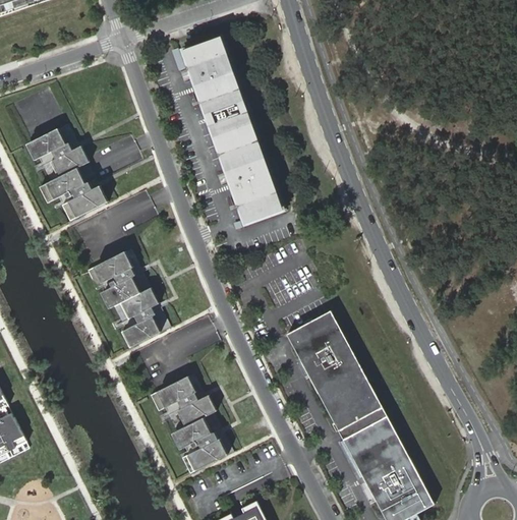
[(0,16),(47,0),(0,0),(0,16)]
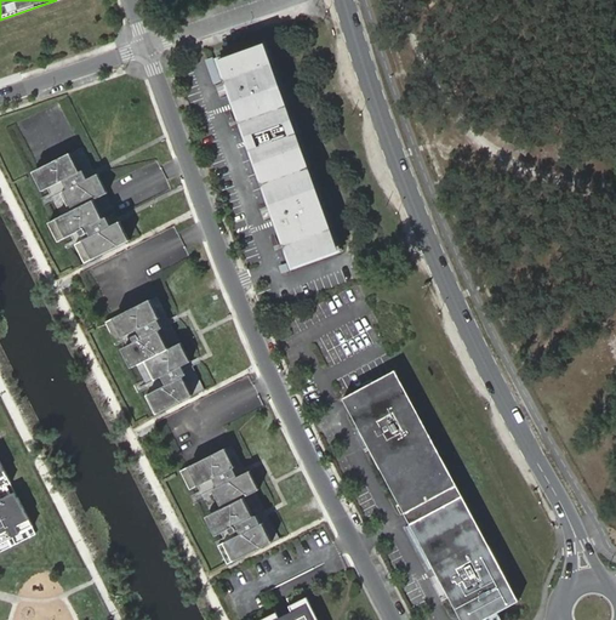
[(215,60),(224,89),(289,268),(317,259),(336,251),(261,44),(215,60)]
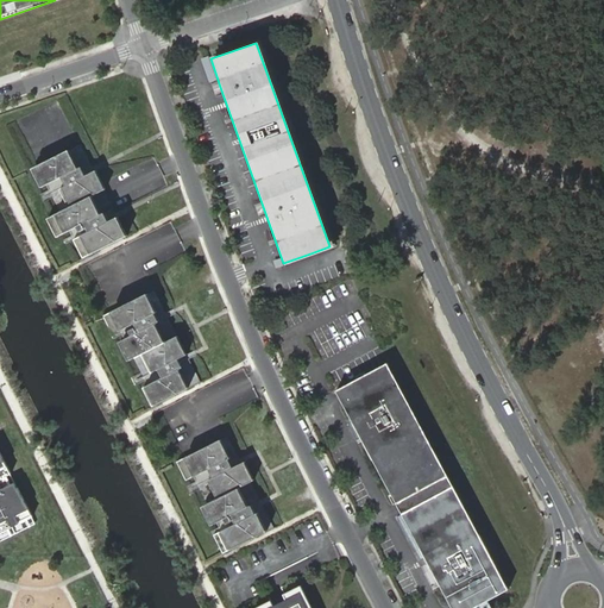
[(79,259),(123,237),(114,219),(105,223),(101,214),(96,217),(87,198),(101,190),(92,171),(81,177),(77,169),(74,170),(65,152),(27,171),(37,189),(43,186),(57,213),(50,217),(60,234),(65,232),(79,259)]
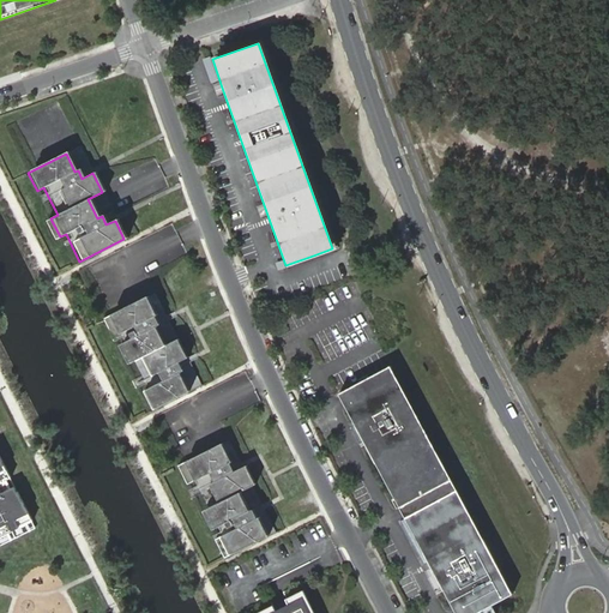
[(152,166),(126,173),(133,197),(160,190),(152,166)]
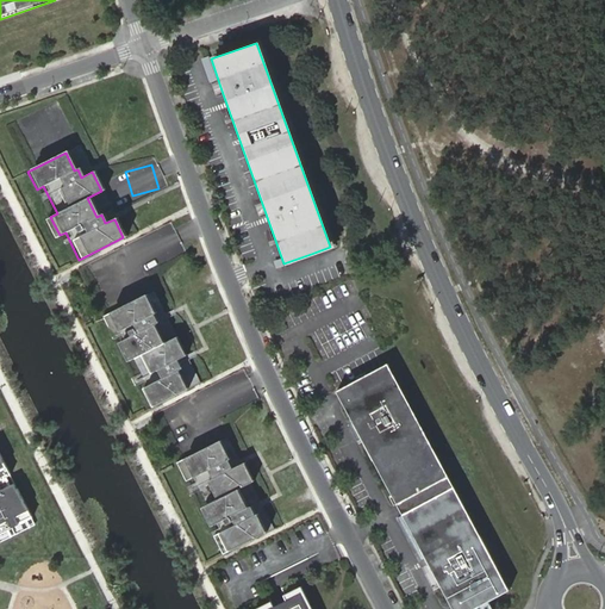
[(179,370),(174,361),(184,356),(174,339),(162,343),(153,325),(156,324),(151,315),(154,315),(144,296),(100,318),(108,336),(112,335),(116,343),(110,347),(119,366),(125,362),(135,381),(132,383),(136,391),(139,390),(148,409),(185,390),(175,372),(179,370)]
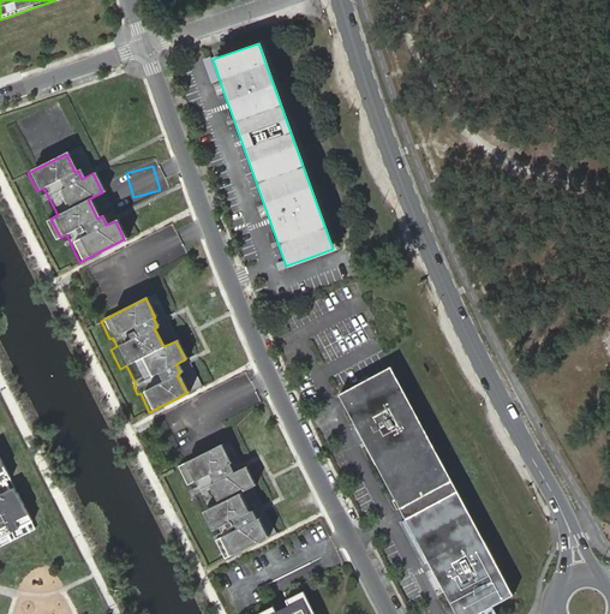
[(390,365),(376,373),(461,530),(500,601),(513,594),(390,365)]
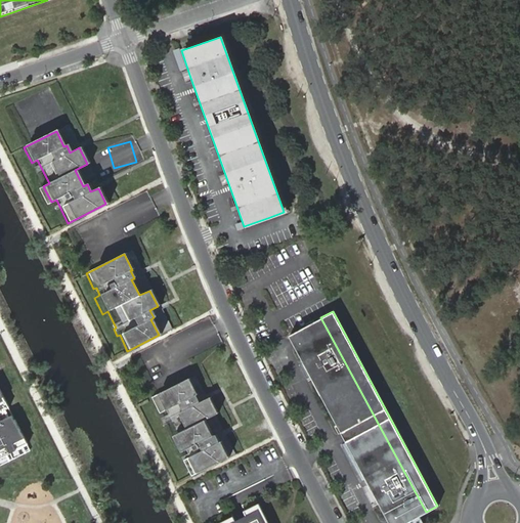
[(405,522),(426,512),(393,451),(320,317),(289,335),(388,522),(405,522)]
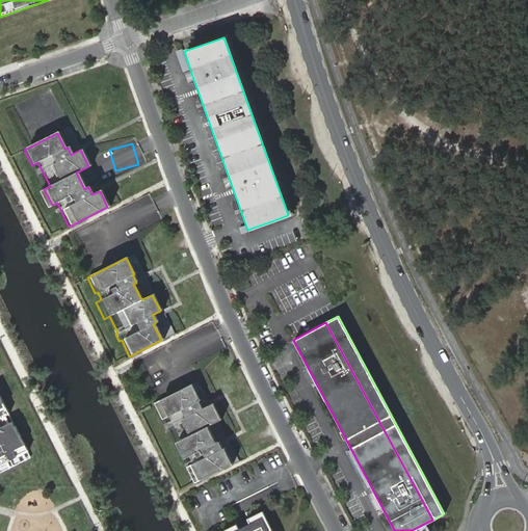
[(213,444),(205,427),(218,421),(211,404),(201,409),(196,402),(198,401),(189,385),(151,404),(159,421),(179,410),(183,418),(179,420),(187,436),(176,443),(183,458),(186,457),(189,466),(187,467),(195,482),(230,466),(221,449),(220,450),(216,442),(213,444)]
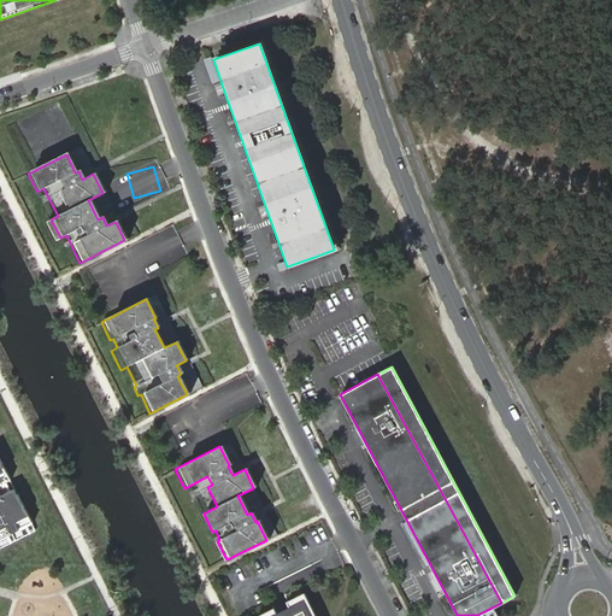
[(0,539),(29,524),(0,468),(0,539)]
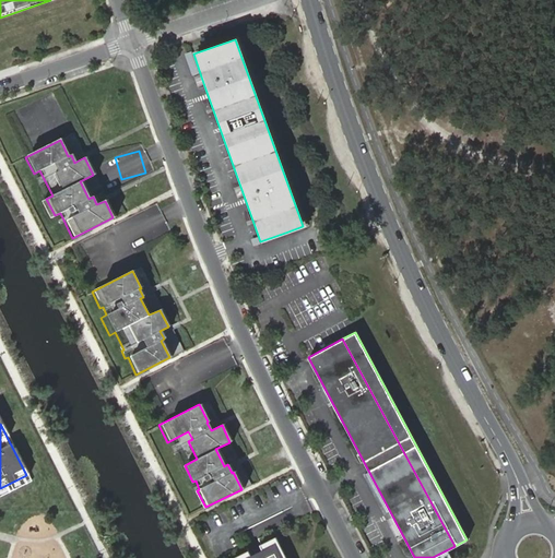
[(275,557),(270,545),(245,557),(275,557)]
